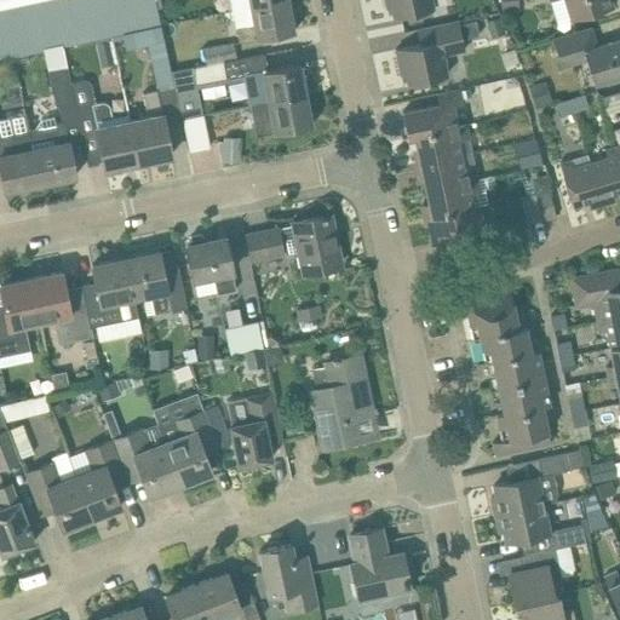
[(0,0),(0,58),(13,56),(27,53),(45,50),(62,46),(122,33),(161,24),(155,0),(0,0)]
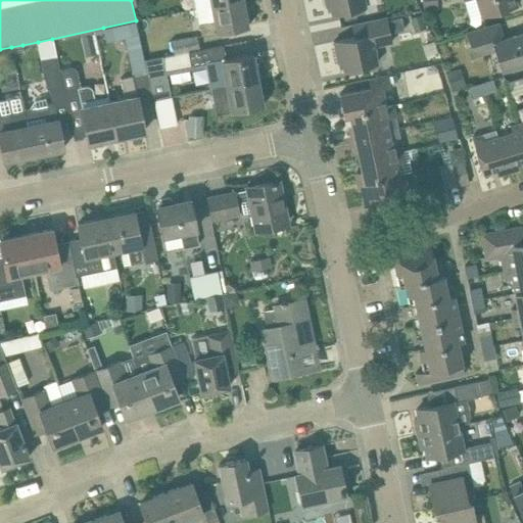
[(325,0),(326,6),(330,5),(332,13),(366,6),(364,0),(325,0)]
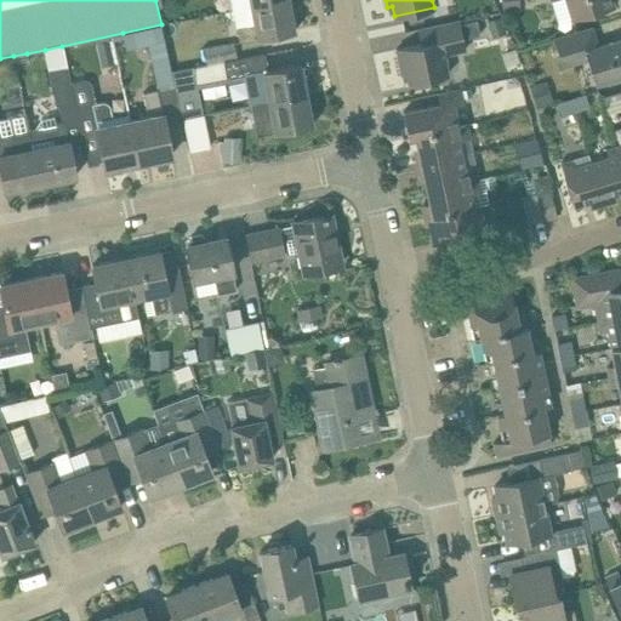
[(552,0),(553,1),(557,0),(568,0),(574,20),(614,7),(611,0),(552,0)]
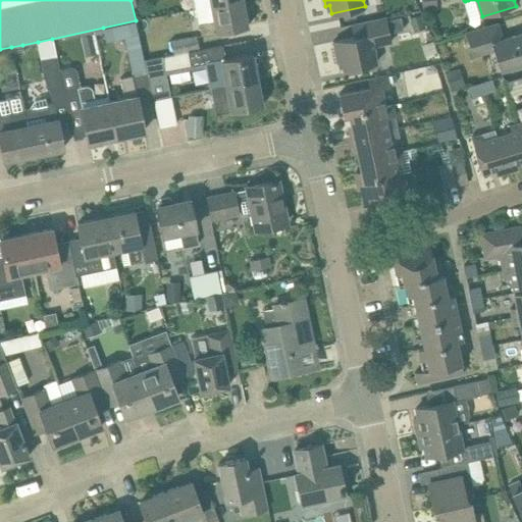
[(212,20),(198,22),(200,36),(228,30),(248,27),(244,1),(210,7),(212,20)]
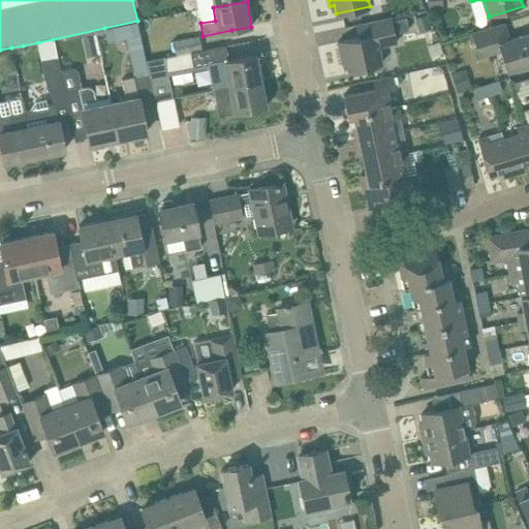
[(427,14),(414,19),(417,29),(430,26),(427,14)]
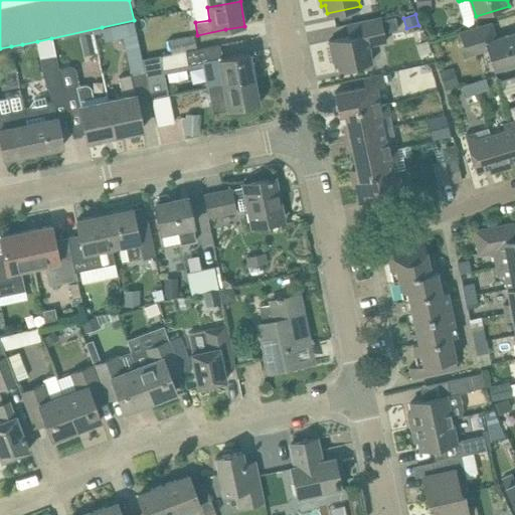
[(379,17),(372,19),(353,23),(355,35),(329,40),(333,61),(337,60),(339,68),(372,61),(368,44),(384,41),(379,17)]
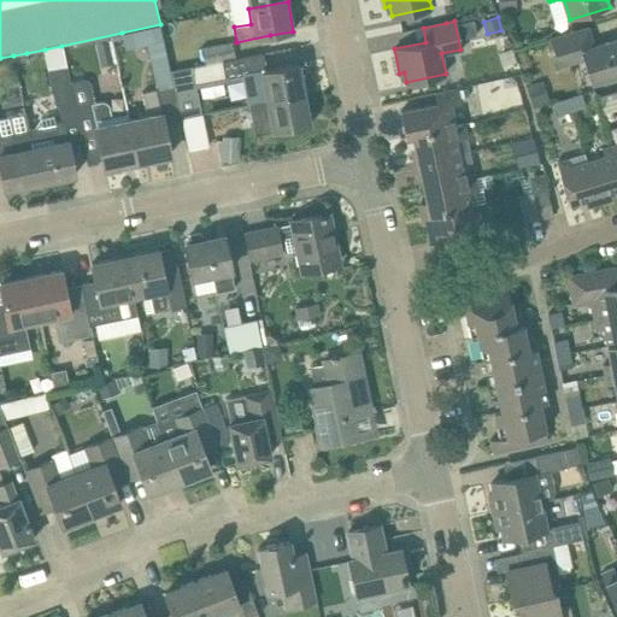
[(178,109),(160,24),(122,33),(127,50),(147,43),(156,89),(142,92),(147,116),(128,119),(136,162),(170,154),(162,112),(178,109)]
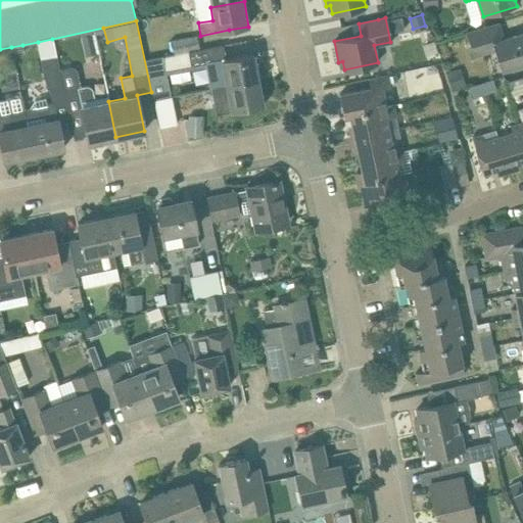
[(498,24),(478,30),(467,33),(474,56),(494,50),(502,70),(522,63),(522,33),(503,39),(498,24)]
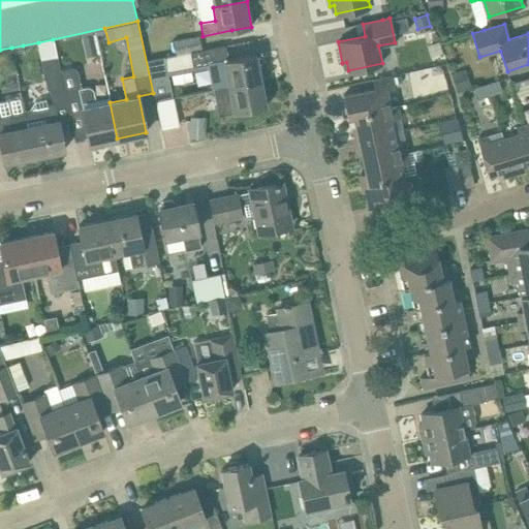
[(198,36),(173,41),(176,55),(201,51),(198,36)]
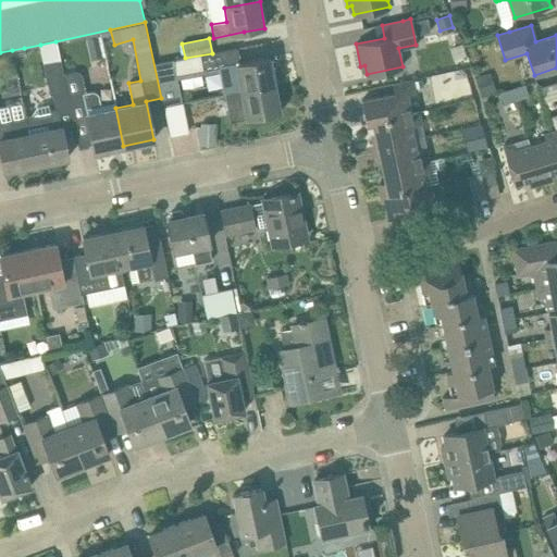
[(161,98),(163,107),(182,103),(177,79),(220,72),(221,79),(222,79),(225,95),(275,85),(270,57),(240,62),(237,48),(155,64),(161,98)]
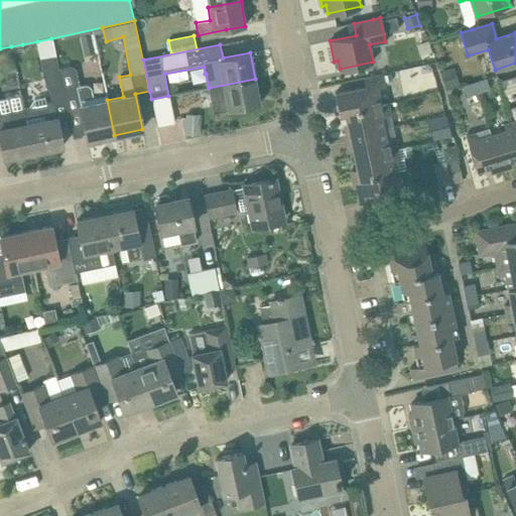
[(40,60),(46,89),(61,87),(57,69),(55,57),(40,60)]
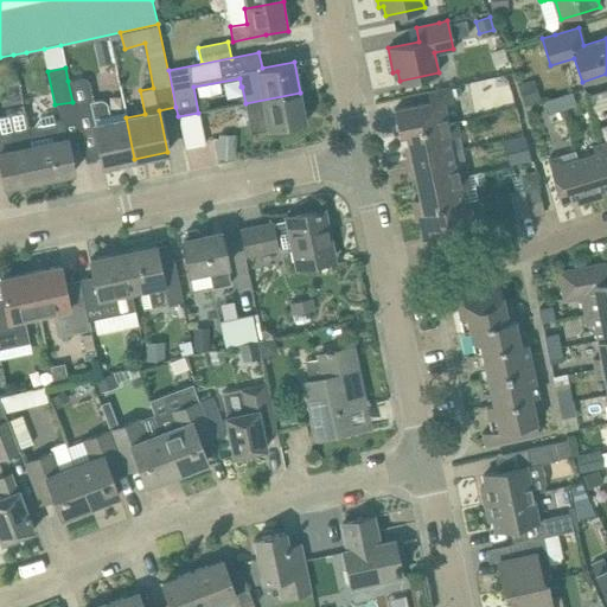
[(134,159),(126,117),(125,113),(110,115),(109,104),(107,102),(103,101),(101,100),(94,101),(89,83),(87,81),(84,78),(82,78),(68,81),(72,102),(80,135),(96,132),(103,166),(134,159)]
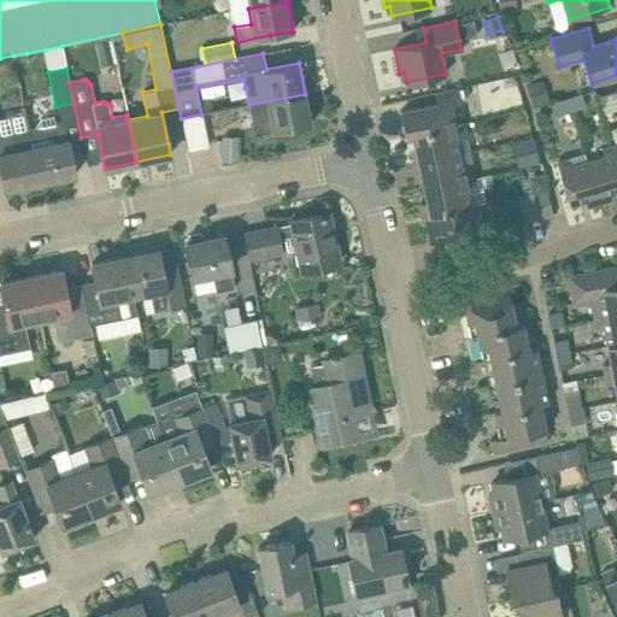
[(400,111),(405,135),(463,123),(468,122),(464,101),(459,103),(457,89),(435,94),(438,104),(400,111)]
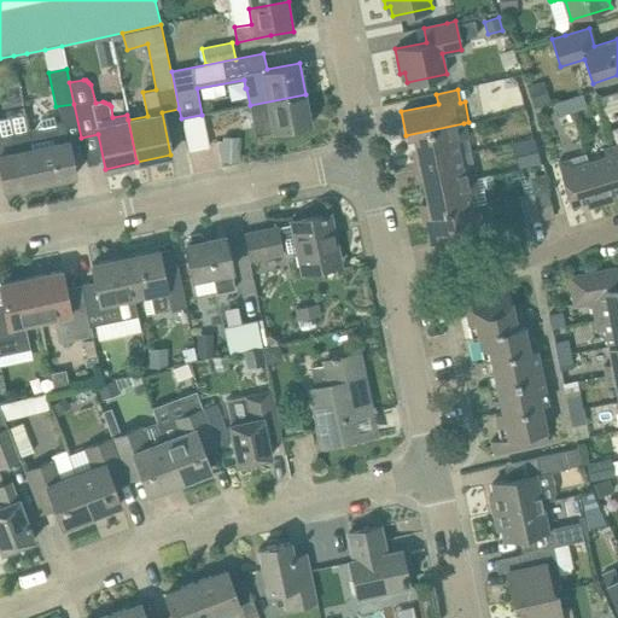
[(617,91),(601,97),(606,112),(617,109),(617,91)]
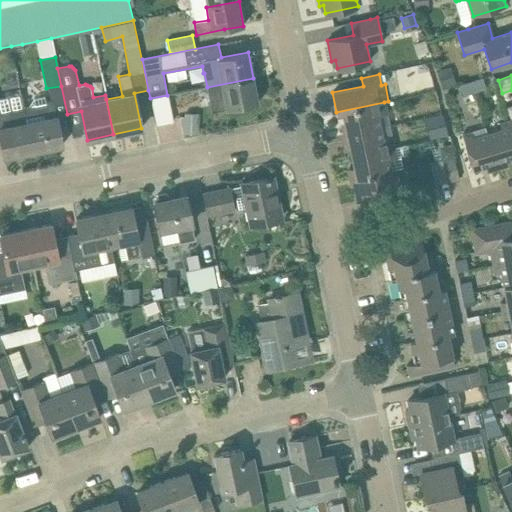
[(253,78),(207,87),(212,112),(258,103),(253,78)]
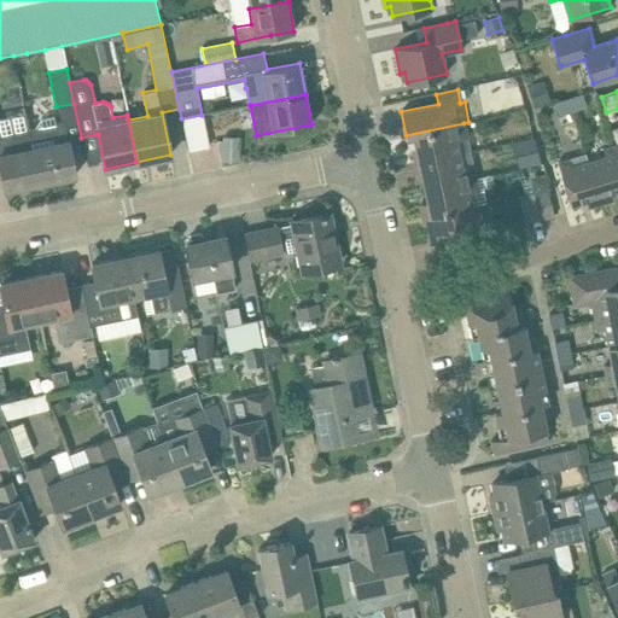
[(569,98),(572,110),(586,105),(582,94),(569,98)]
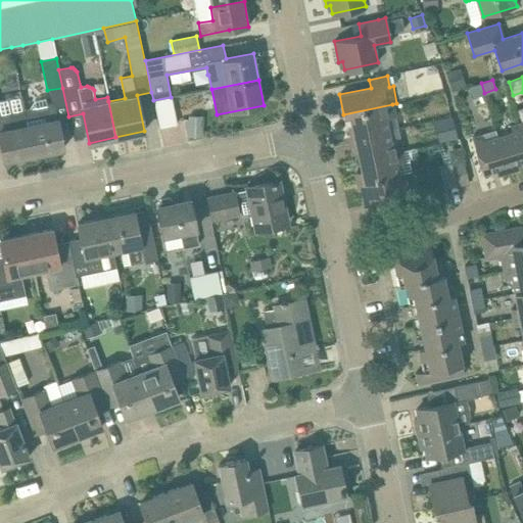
[(472,96),(484,93),(481,83),(469,86),(472,96)]
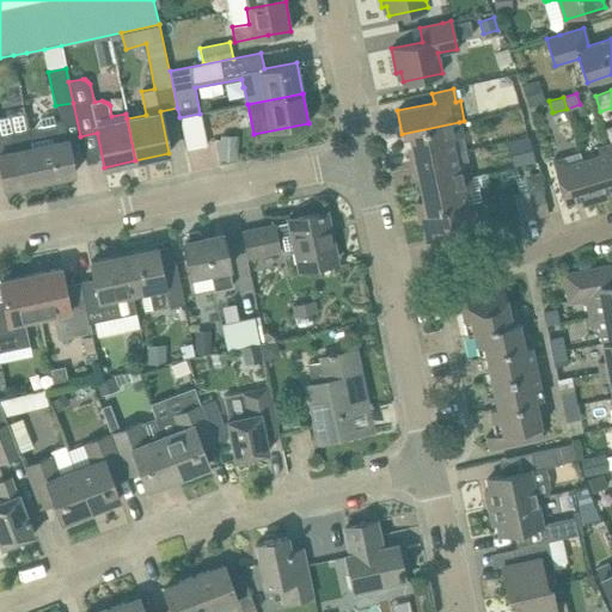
[(207,145),(200,114),(179,117),(187,150),(207,145)]
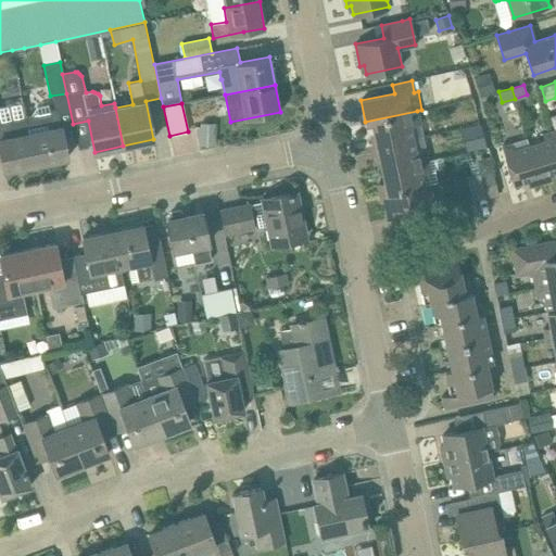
[(30,115),(26,116),(36,164),(68,158),(58,110),(50,111),(49,104),(37,106),(30,115)]
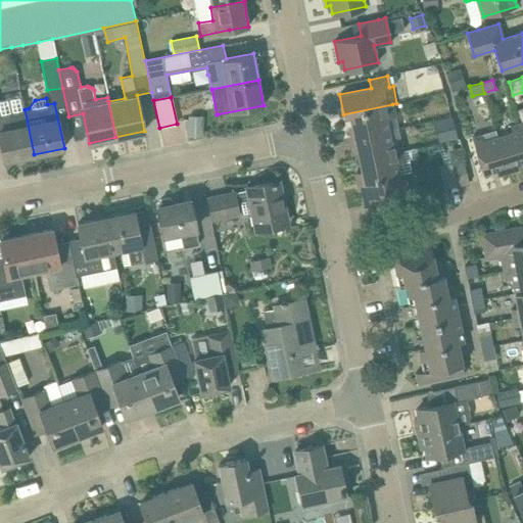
[(392,104),(343,114),(344,116),(350,115),(354,136),(388,129),(386,117),(394,116),(392,104)]
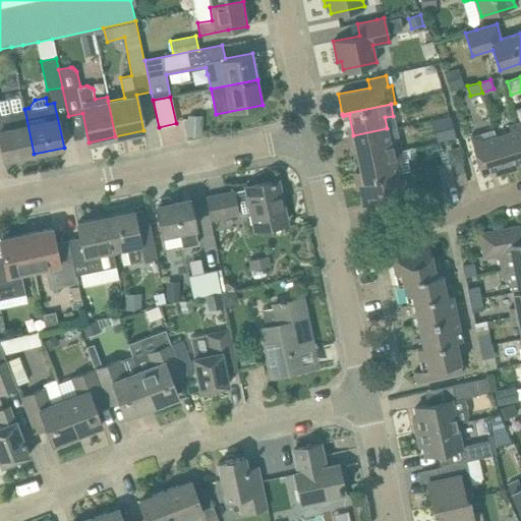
[(34,154),(24,109),(0,113),(0,141),(4,160),(34,154)]
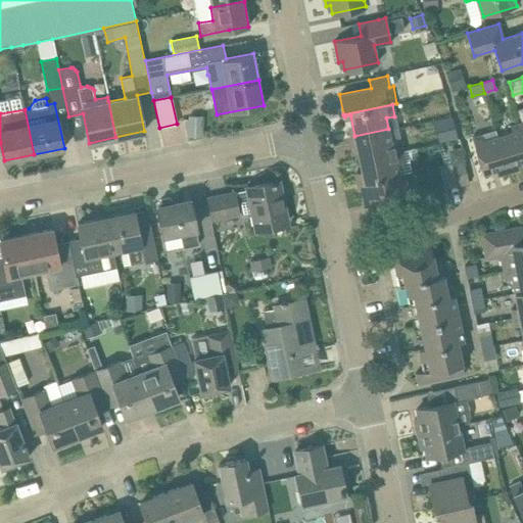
[(186,114),(185,135),(201,136),(202,115),(186,114)]
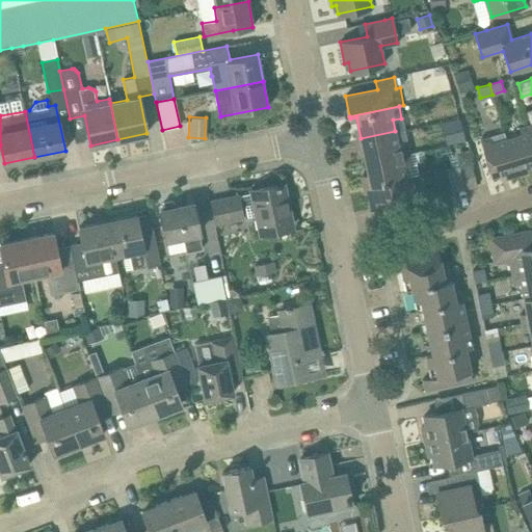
[(442,126),(446,143),(463,139),(459,122),(442,126)]
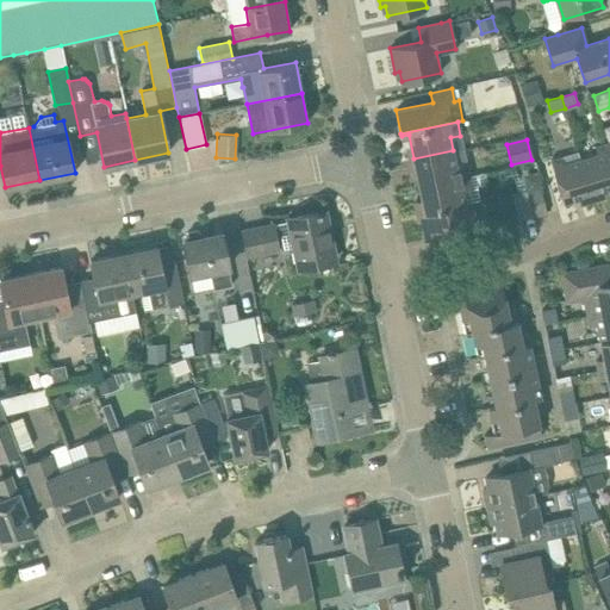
[(579,159),(592,200),(605,197),(603,190),(609,187),(609,160),(605,144),(595,147),(597,153),(579,159)]
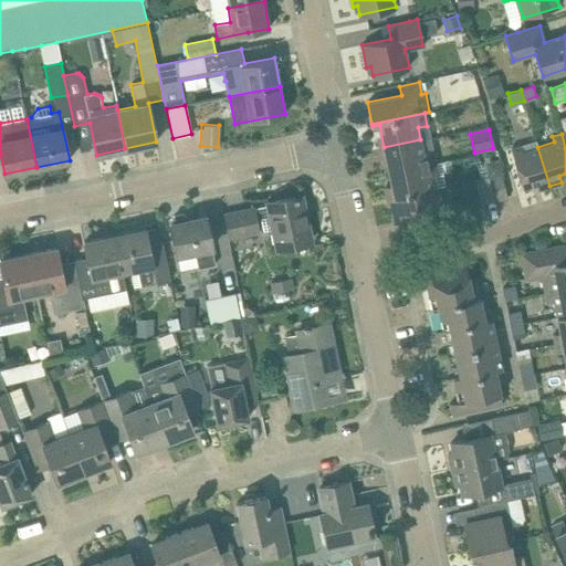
[(420,139),(384,147),(389,173),(446,159),(442,148),(432,150),(423,152),(420,139)]
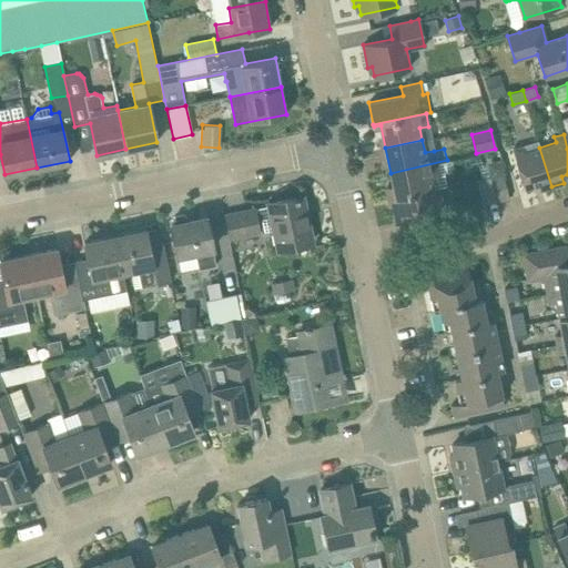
[(551,186),(539,148),(524,152),(521,146),(513,149),(525,188),(538,184),(540,190),(551,186)]
